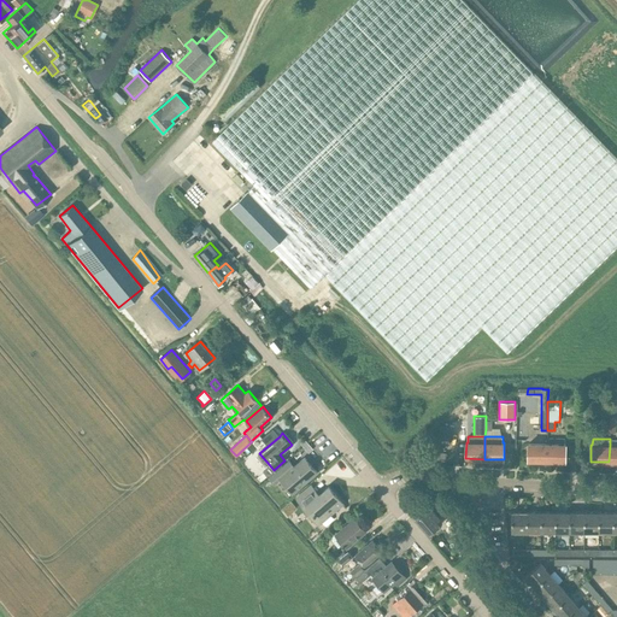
[(547,460),(547,444),(528,444),(528,459),(547,460)]
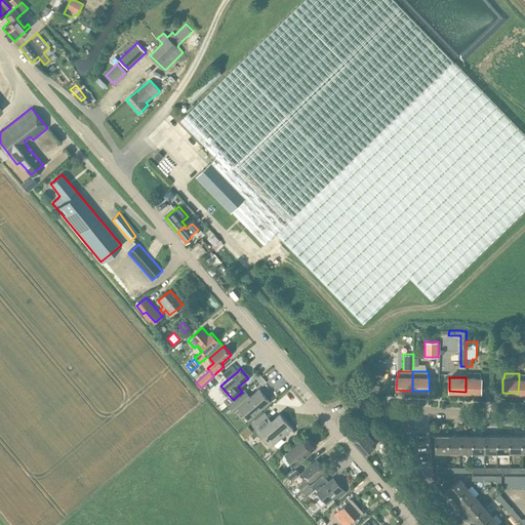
[(466,377),(466,392),(481,392),(481,377),(466,377)]
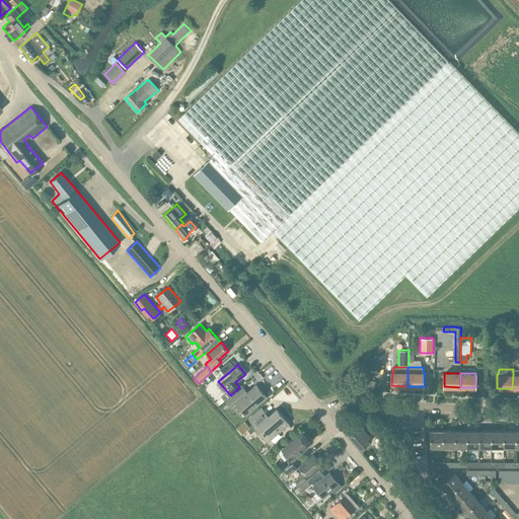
[(267,397),(256,384),(247,392),(243,387),(226,401),(231,406),(236,403),(246,415),(267,397)]
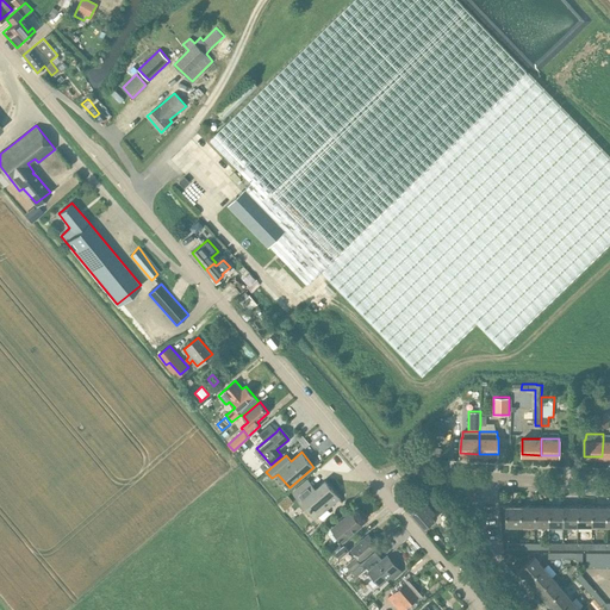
[(261,467),(253,473),(257,478),(260,475),(265,472),(261,467)]
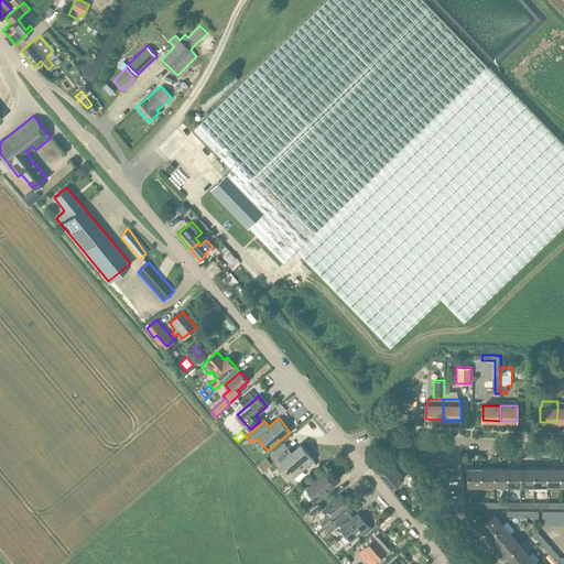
[(284,443),(271,454),(279,463),(281,461),(294,476),(297,480),(305,474),(302,469),(314,459),(301,444),(291,452),(284,443)]
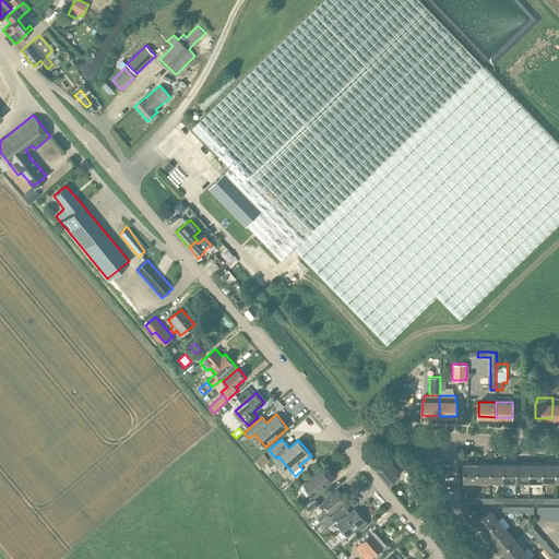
[(389,452),(381,459),(385,462),(392,456),(389,452)]
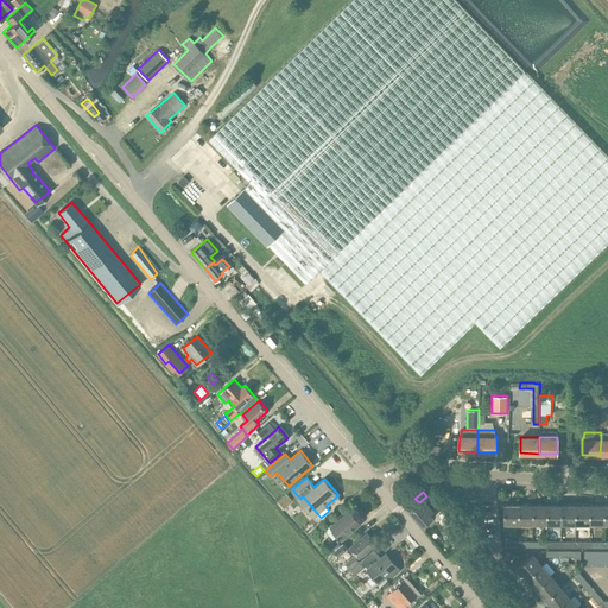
[(423,526),(432,518),(430,517),(432,514),(430,513),(432,511),(424,500),(410,511),(423,526)]
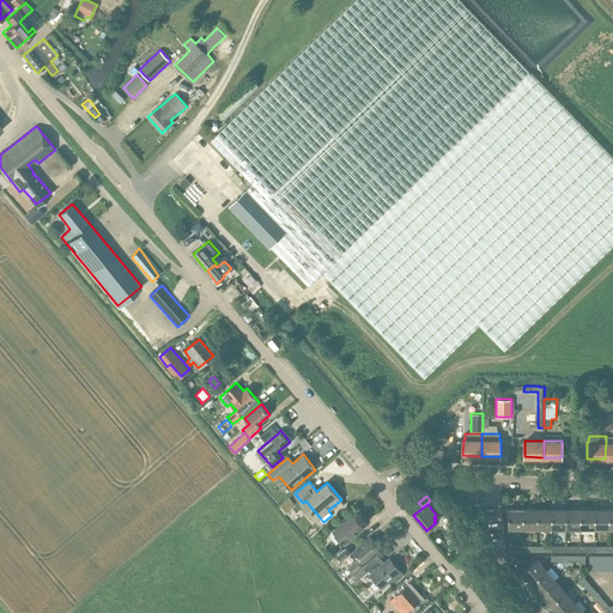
[(523,527),(523,509),(509,509),(509,527),(523,527)]
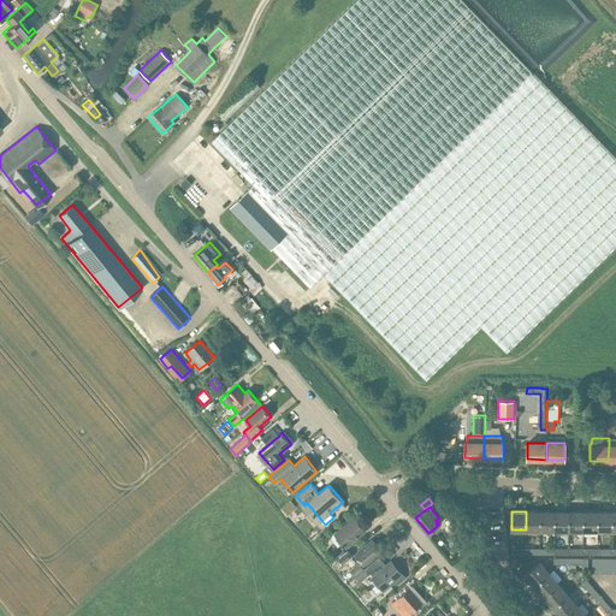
[(540,529),(540,511),(526,511),(526,529),(540,529)]
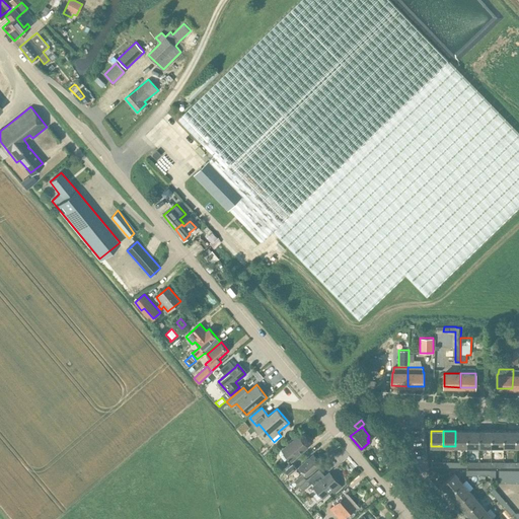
[(467,446),(467,431),(455,431),(455,446),(467,446)]
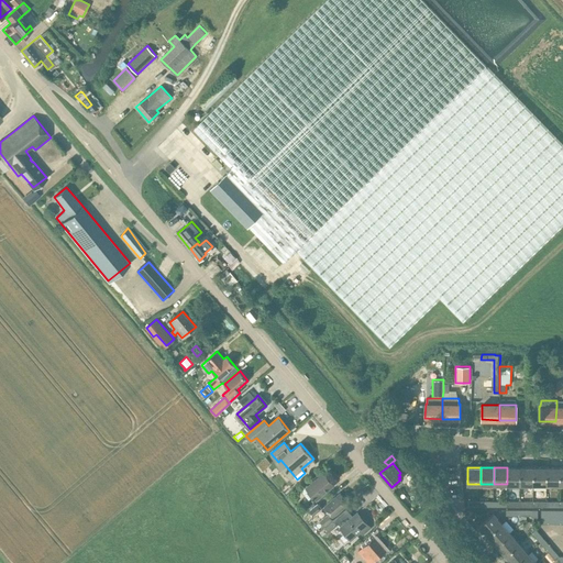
[(520,484),(520,467),(507,467),(507,484),(520,484)]
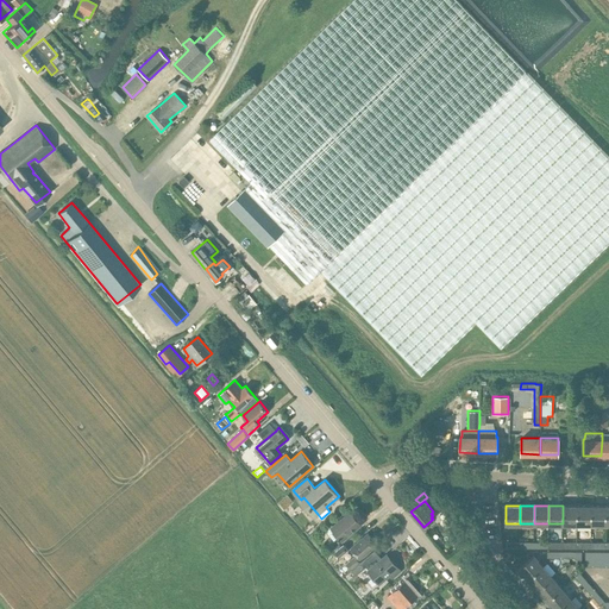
[(577,523),(577,506),(563,506),(563,523),(577,523)]
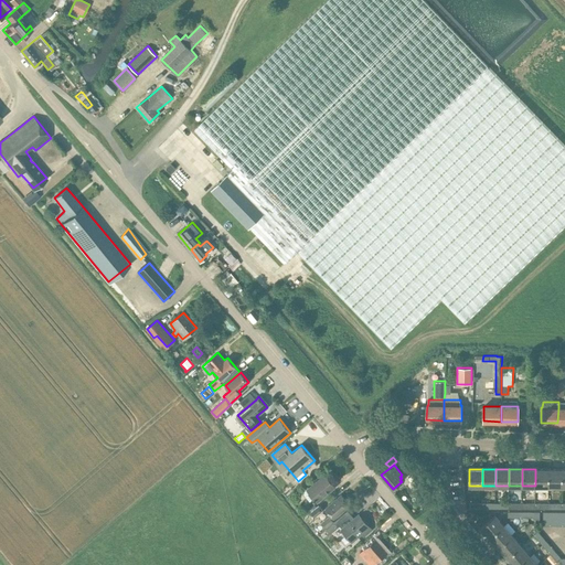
[(548,486),(548,469),(535,469),(535,486),(548,486)]
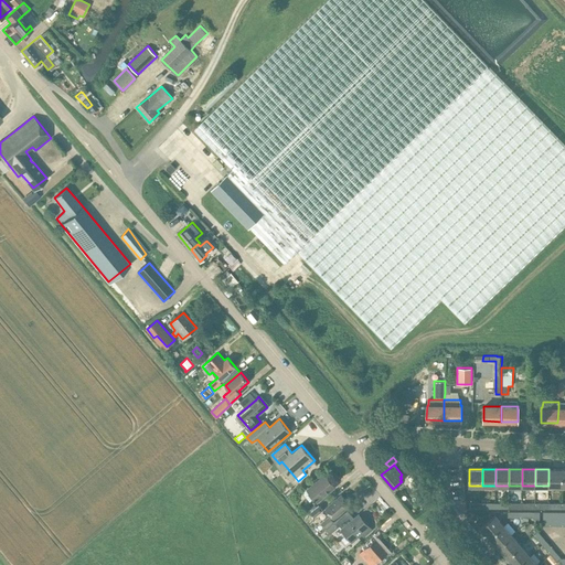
[(562,487),(562,469),(548,469),(548,486),(562,487)]
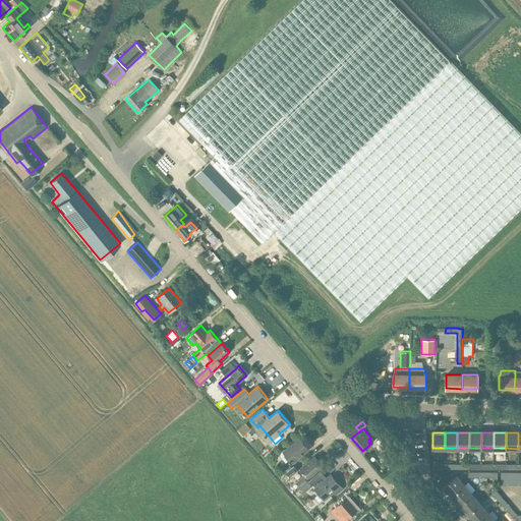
[(293,463),(309,449),(299,437),(285,450),(284,448),(278,453),(286,462),(289,460),(290,461),(291,460),(293,463)]
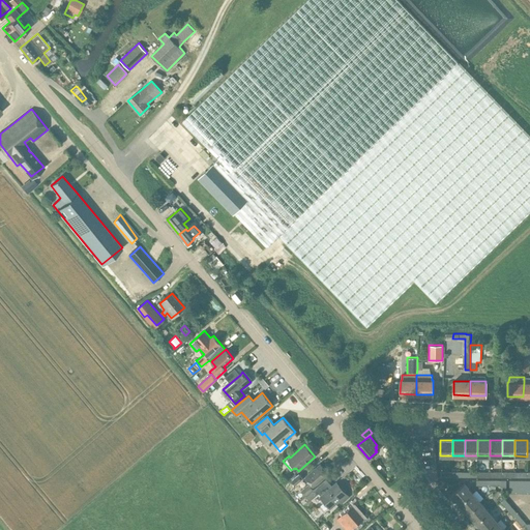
[(391,468),(398,474),(406,468),(400,461),(391,468)]
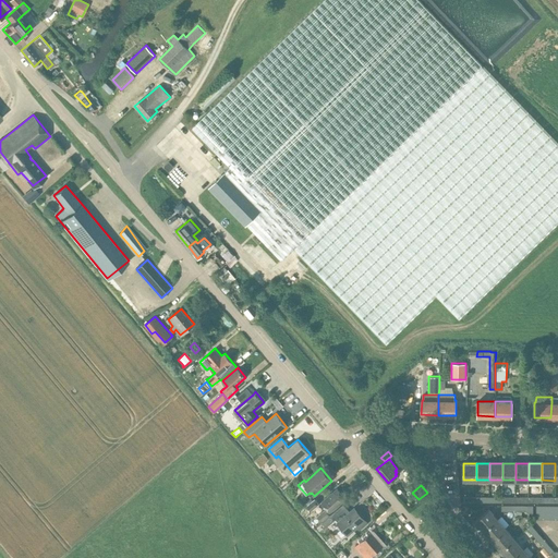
[(330,512),(346,498),(337,488),(322,502),(326,508),(316,516),(322,522),(329,514),(328,512),(330,511),(330,512)]
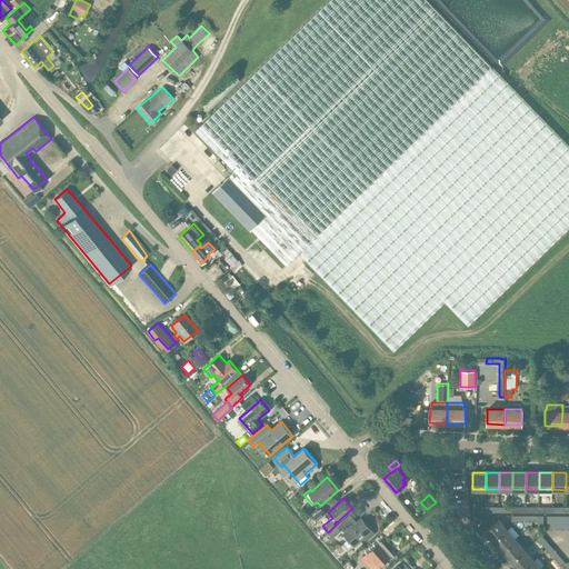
[(552,512),(552,507),(548,507),(548,502),(540,502),(540,507),(539,507),(539,512),(552,512)]
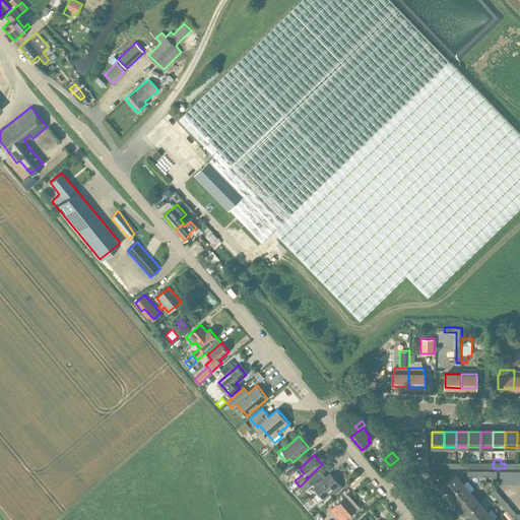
[(289,462),(283,467),(286,471),(293,465),(289,462)]
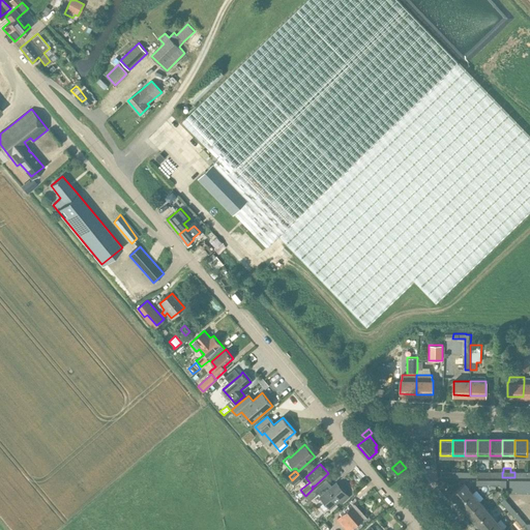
[(295,486),(303,478),(299,474),(298,474),(292,480),(291,480),(295,486)]
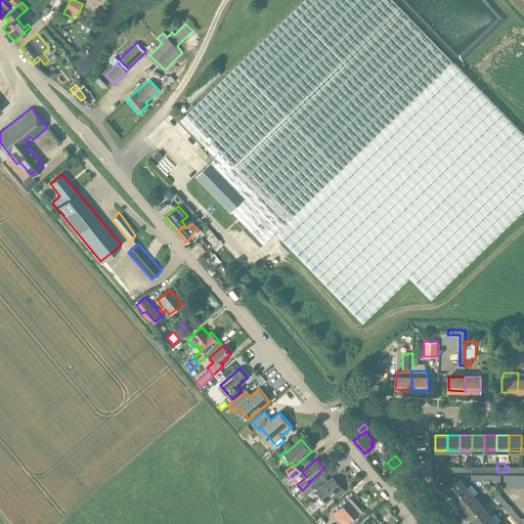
[(329,480),(322,473),(321,473),(309,484),(310,484),(303,490),(306,494),(313,488),(315,487),(318,490),(316,491),(326,501),(336,493),(339,496),(345,491),(333,477),(329,480)]
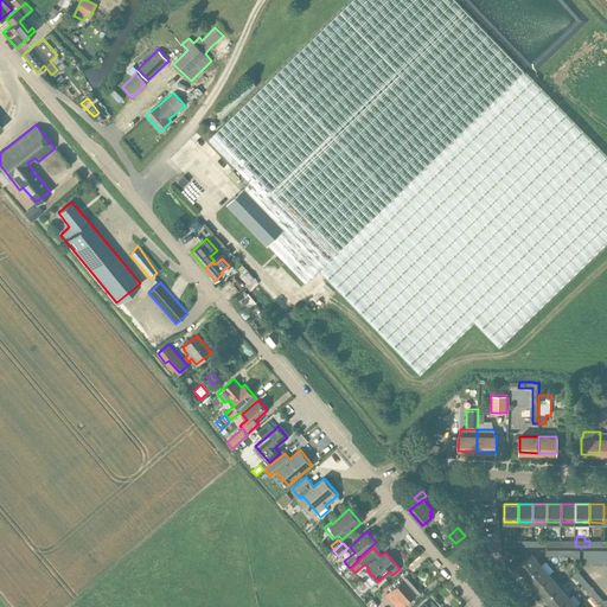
[(606,564),(606,549),(583,550),(583,564),(606,564)]
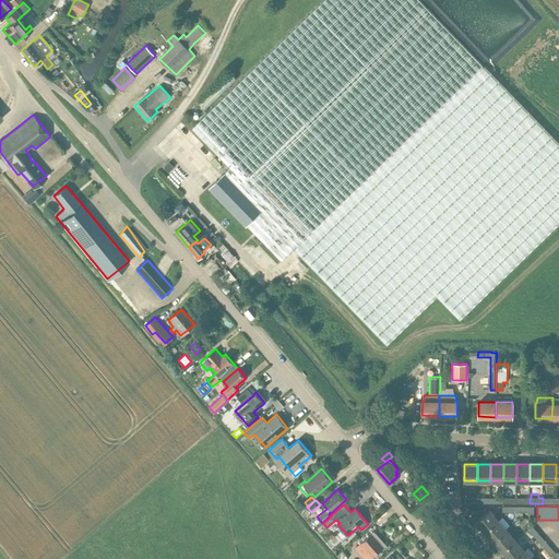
[(485,531),(498,520),(489,510),(477,521),(485,531)]
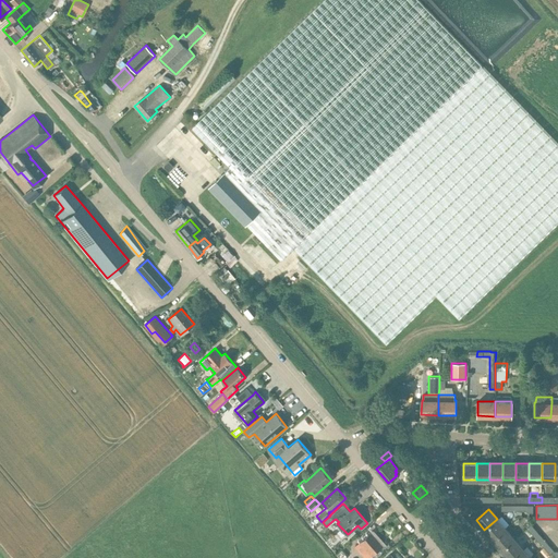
[(493,540),(506,529),(497,519),(484,530),(493,540)]
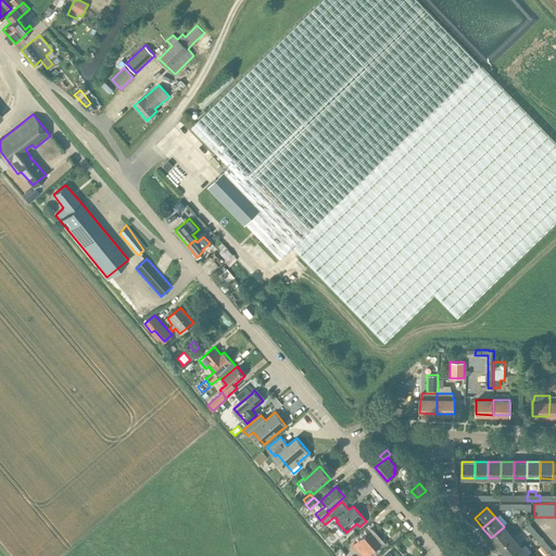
[(533,535),(538,532),(529,522),(526,527),(533,535)]
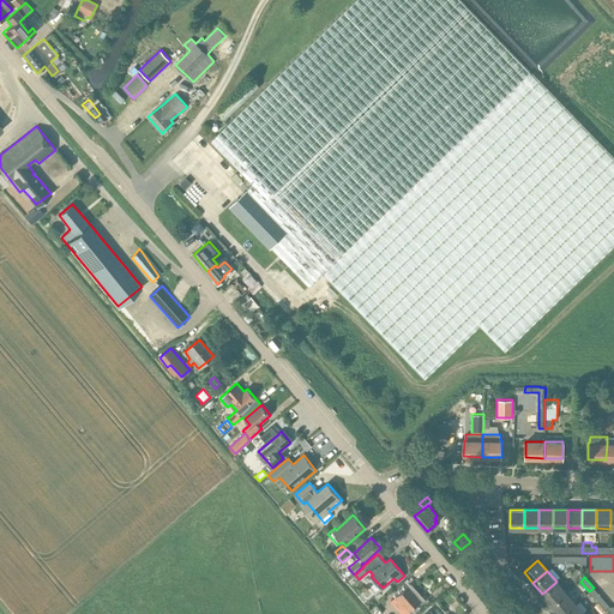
[(552,605),(566,593),(557,582),(542,594),(552,605)]
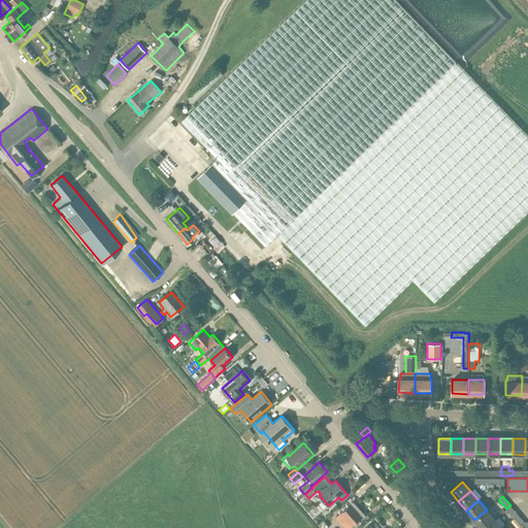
[(336,516),(336,517),(337,518),(343,525),(345,527),(349,527),(353,525),(362,516),(351,503),(340,512),(336,516)]
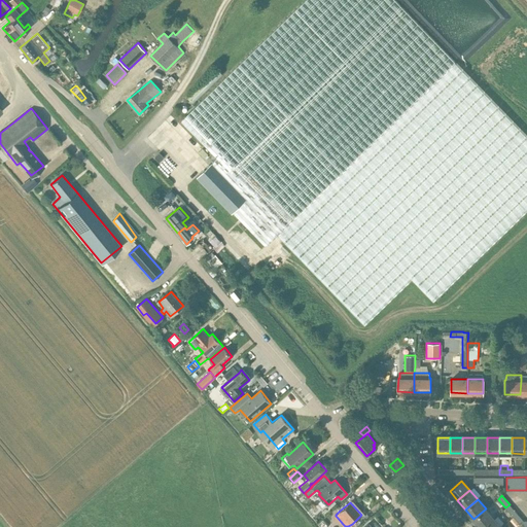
[(514,517),(518,514),(510,504),(505,507),(514,517)]
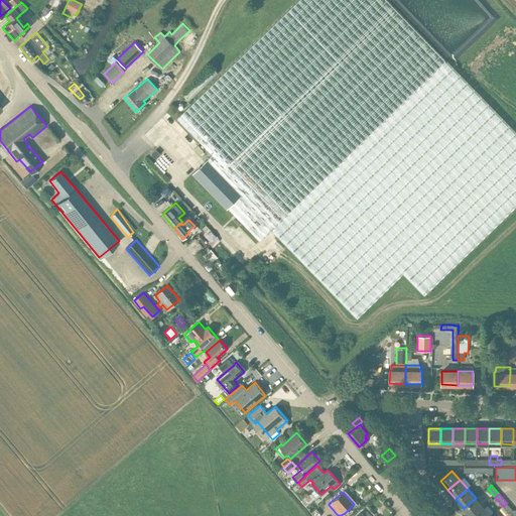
[(470,515),(473,515),(483,507),(476,498),(464,508),(470,515)]
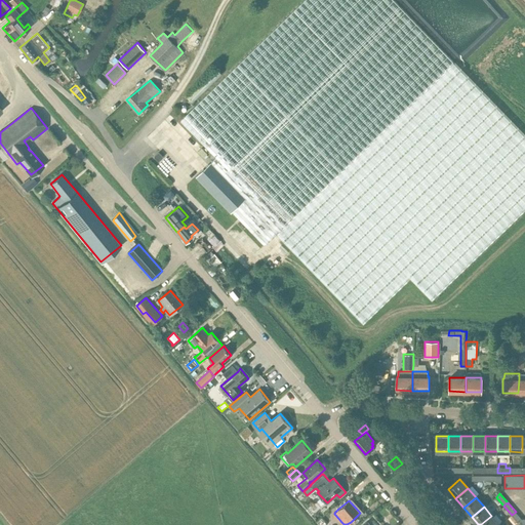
[(519,524),(521,519),(516,512),(512,515),(519,524)]
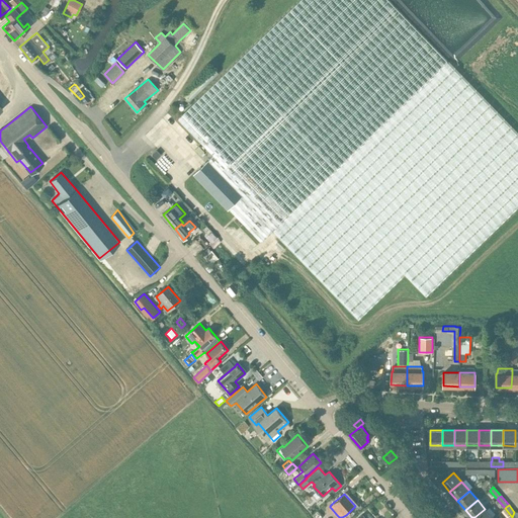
[(492,517),(485,509),(475,517),(492,517)]
